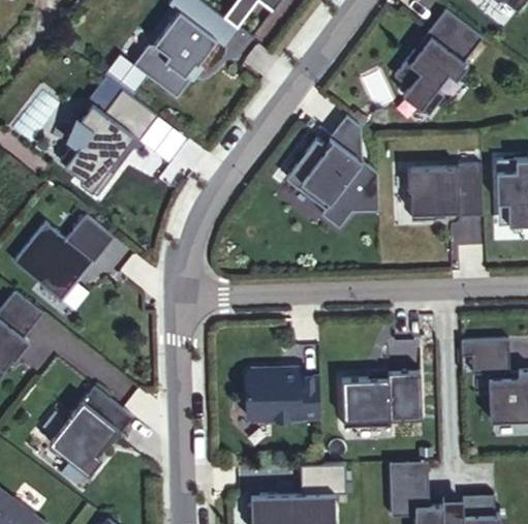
[(155,45),(149,47),(136,64),(176,95),(189,78),(194,81),(205,67),(199,63),(218,39),(225,45),(239,28),(227,20),(202,0),(173,0),(171,4),(181,11),(155,45)]
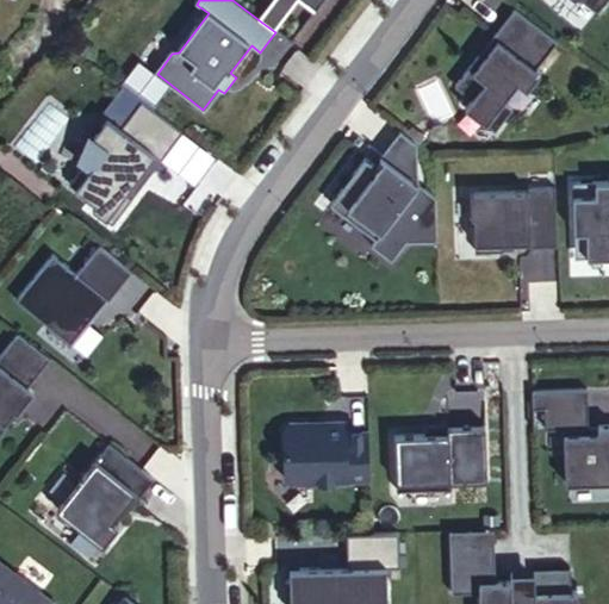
[(279,0),(262,23),(275,32),(292,45),(325,0),(279,0)]
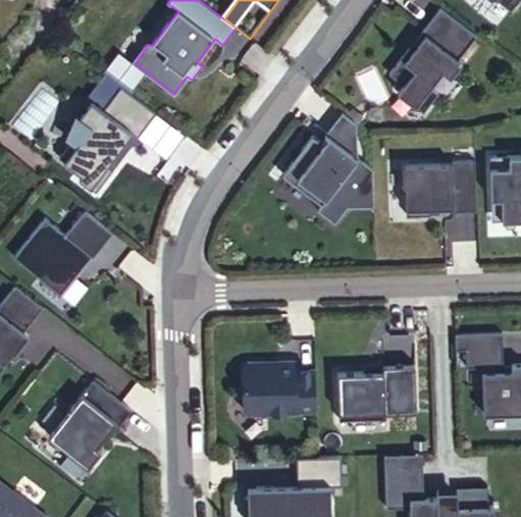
[(520,0),(491,0),(497,3),(499,0),(500,0),(515,11),(520,2),(520,0)]
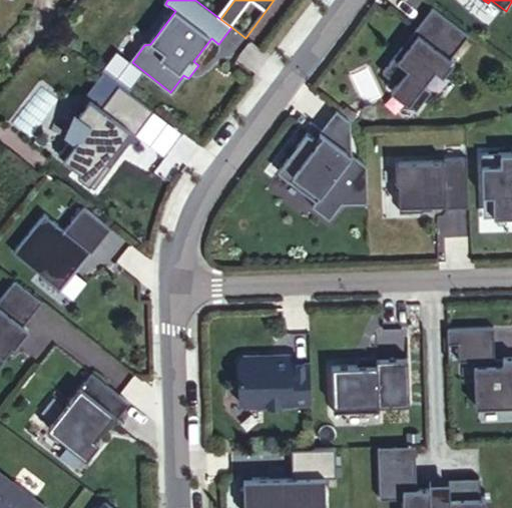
[(471,37),(435,9),(416,34),(419,36),(406,52),(404,50),(385,75),(399,86),(394,93),(420,113),(434,94),(427,88),(438,73),(446,78),(457,64),(453,60),(471,37)]
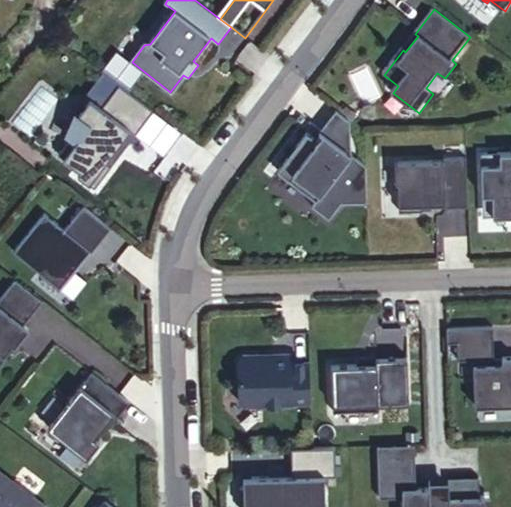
[(70,135),(57,152),(80,170),(76,174),(94,187),(111,166),(105,161),(130,130),(136,135),(154,112),(120,86),(103,109),(96,104),(85,119),(75,112),(66,132),(70,135)]
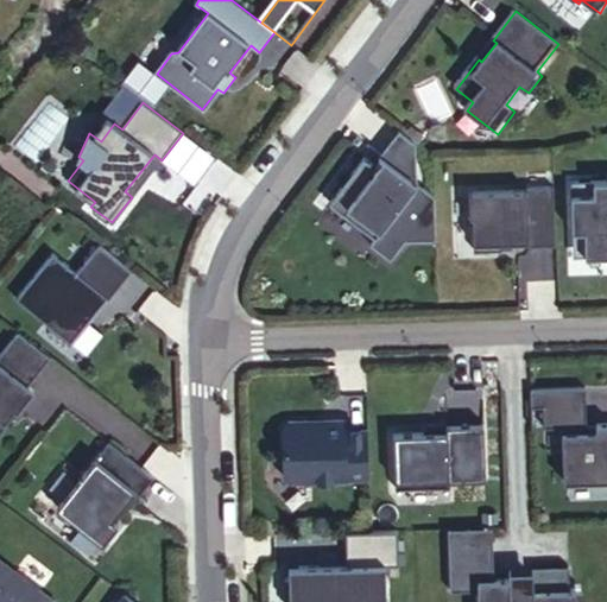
[(398,131),(379,163),(373,171),(364,165),(329,210),(374,246),(370,252),(390,267),(405,248),(436,247),(435,197),(415,185),(415,144),(398,131)]
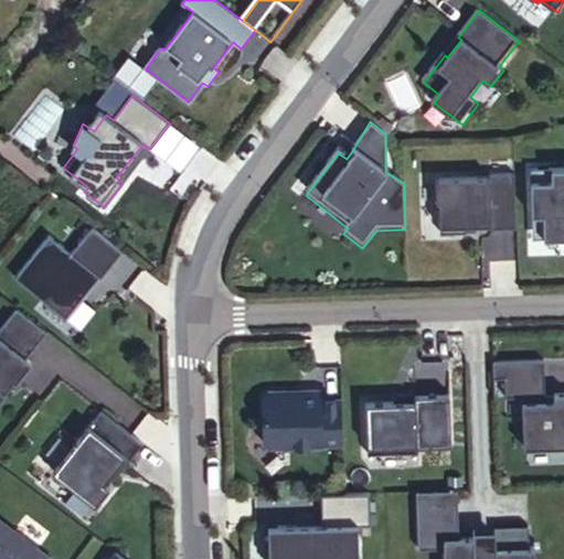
[(563,169),(529,171),(531,217),(542,216),(543,240),(563,239),(563,169)]
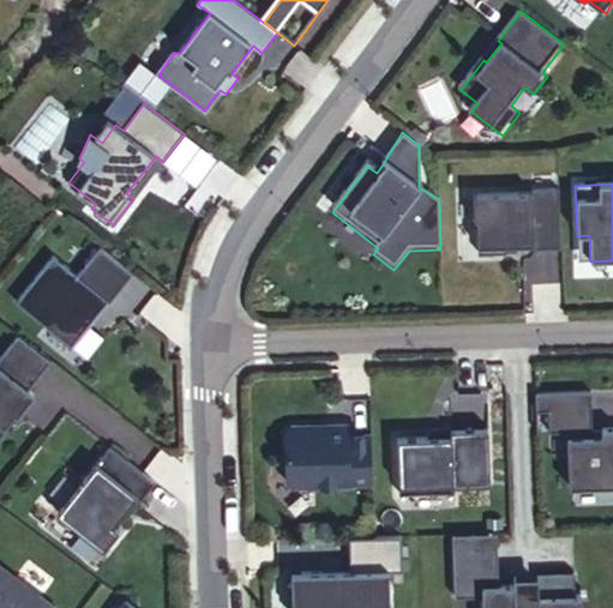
[(479,221),(480,257),(508,257),(508,247),(534,246),(534,251),(560,251),(559,192),(533,192),(533,196),(475,197),(475,221),(479,221)]
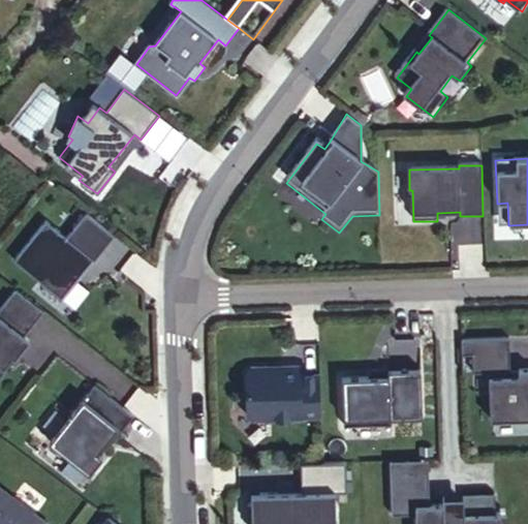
[(115,237),(88,214),(68,239),(48,222),(16,262),(62,299),(93,260),(95,262),(115,237)]
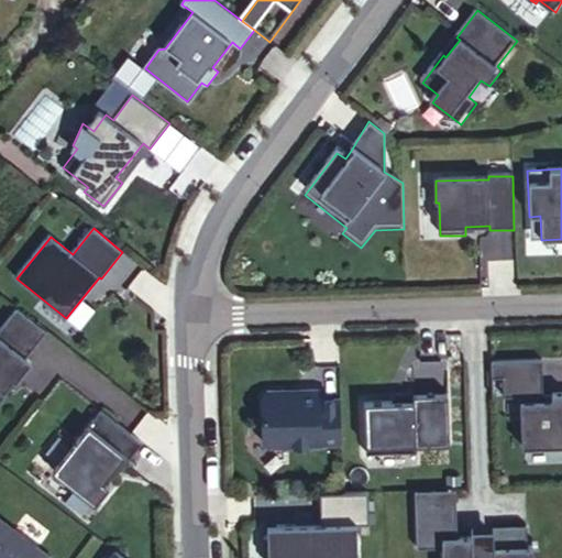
[(26,359),(47,332),(18,308),(0,330),(0,403),(8,393),(6,392),(14,381),(17,383),(32,363),(26,359)]
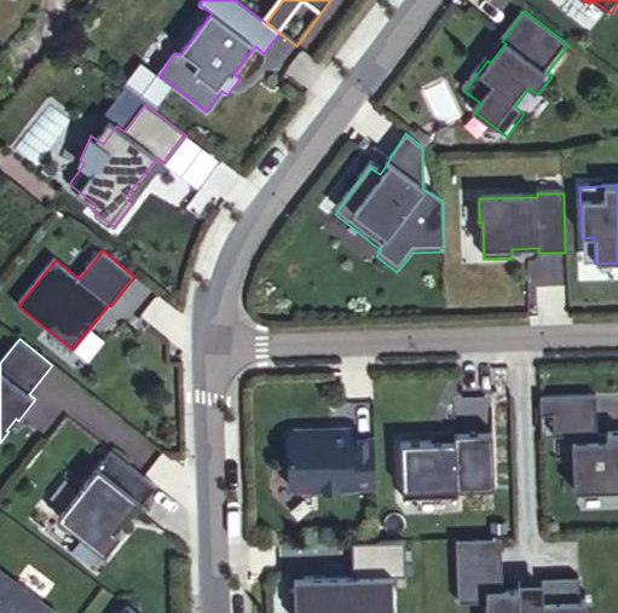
[(617,437),(595,439),(593,399),(548,402),(550,438),(570,437),(573,491),(617,487),(617,437)]
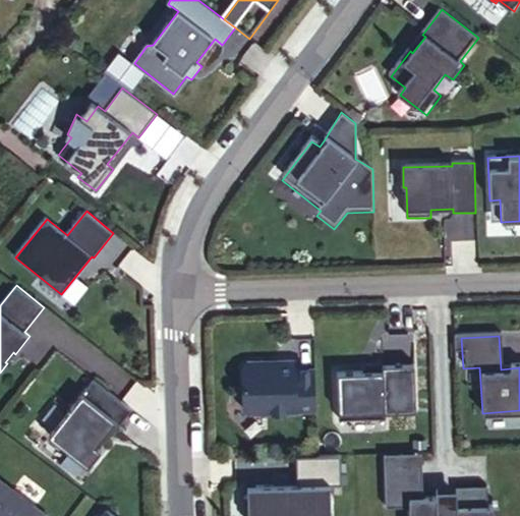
[(247,365),(242,370),(244,413),(249,417),(296,416),(296,414),(315,414),(313,373),(295,373),(294,364),(276,364),(276,368),(266,368),(263,364),(247,365)]
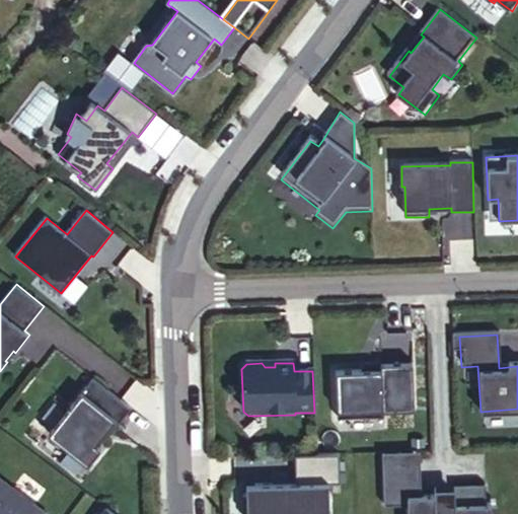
[(337,371),(339,418),(388,417),(387,412),(420,411),(419,364),(385,365),(385,370),(337,371)]
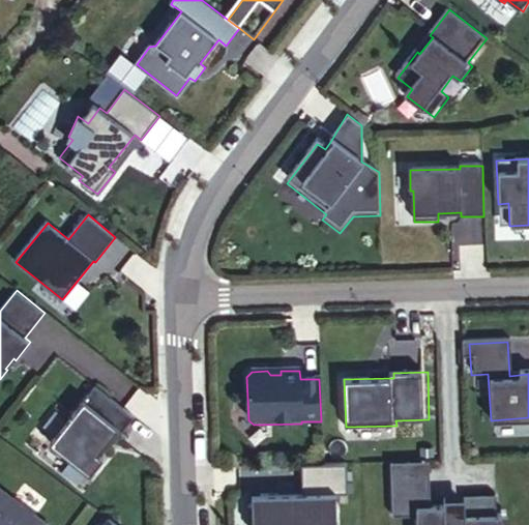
[(120,431),(133,416),(94,386),(51,445),(89,474),(101,458),(96,454),(117,429),(120,431)]
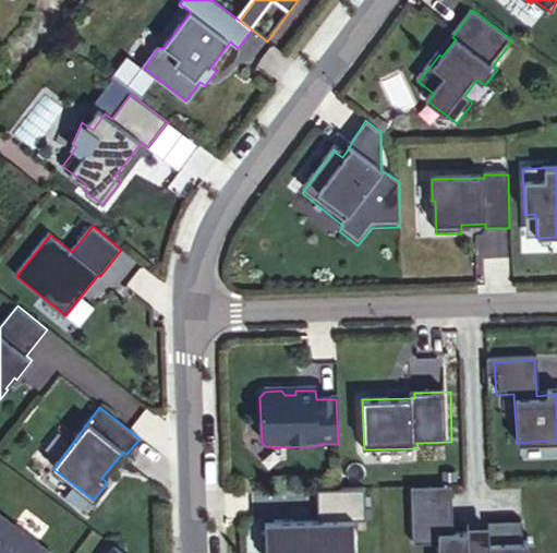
[(448,487),(411,488),(411,495),(412,543),(438,543),(438,552),(527,552),(527,544),(521,544),(521,524),(487,525),(487,532),(450,533),(448,494),(448,487)]
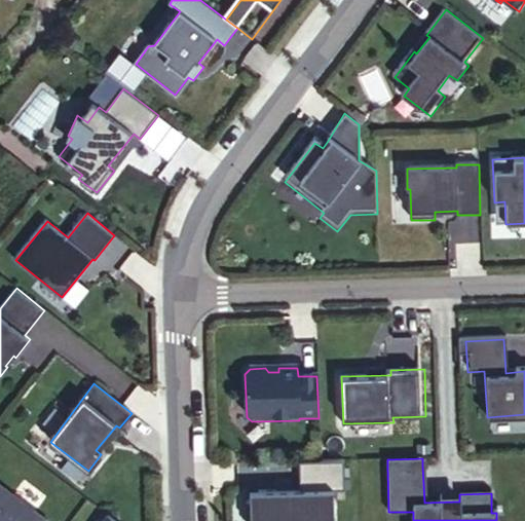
[(342,460),(298,461),(298,490),(256,490),(256,500),(248,501),(245,501),(246,520),(333,520),(332,490),(343,490),(342,460)]
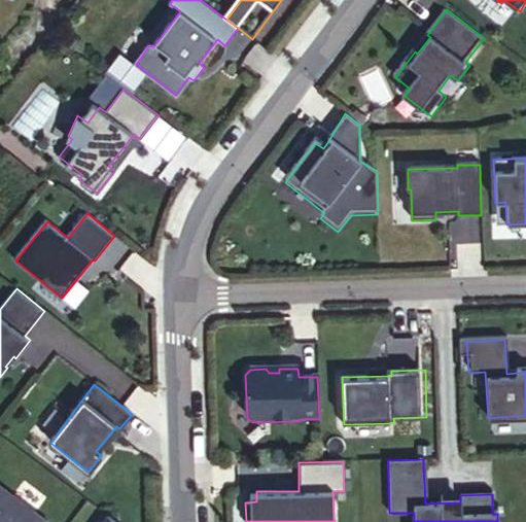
[(248,492),(248,502),(256,501),(256,491),(248,492)]
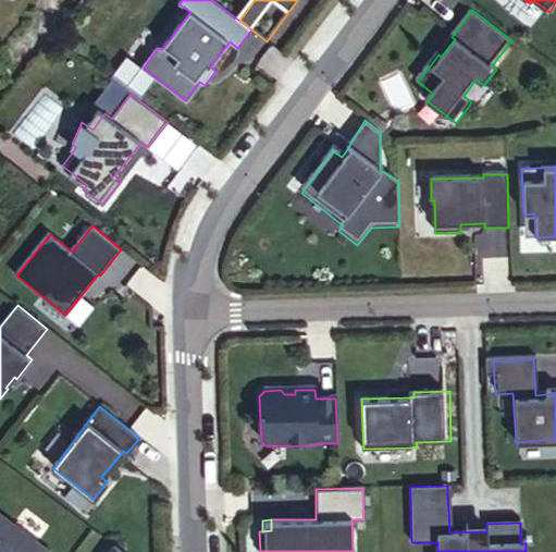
[(40,551),(0,520),(0,551),(40,551)]
